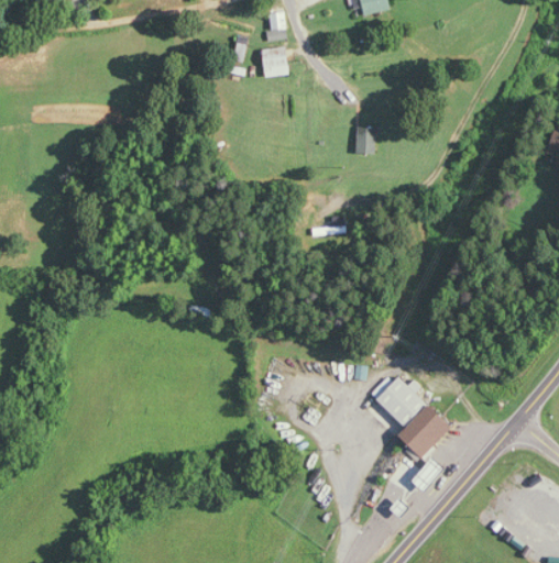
[(386,0),(351,0),(353,8),(361,7),(362,14),(390,10),(386,0)]
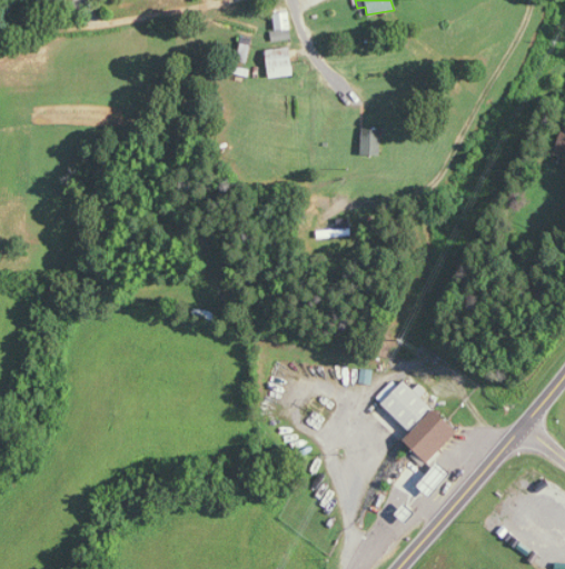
[(289,39),(286,11),(270,13),(273,31),(268,31),(269,41),(289,39)]
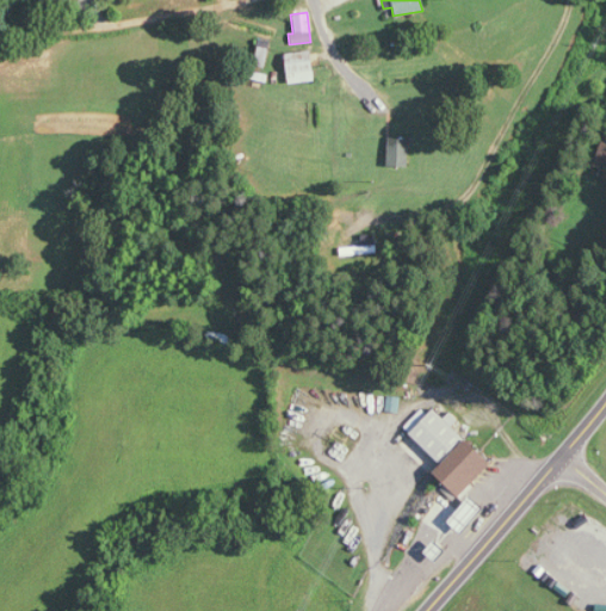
[(311,80),(309,50),(283,53),(285,82),(311,80)]
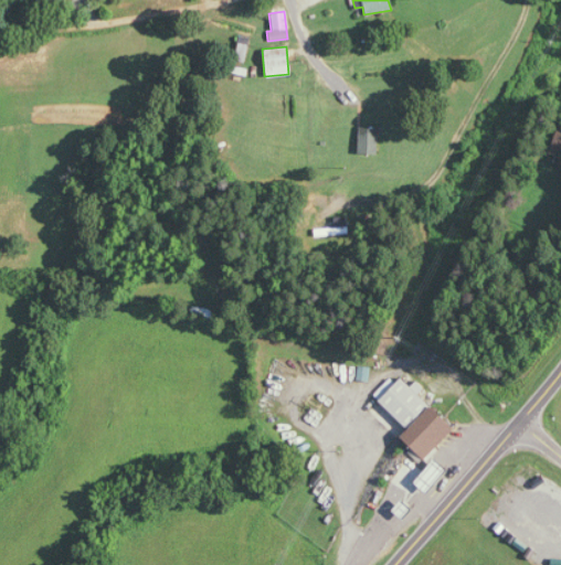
[(556,157),(553,163),(560,166),(560,119),(559,119),(547,152),(556,157)]
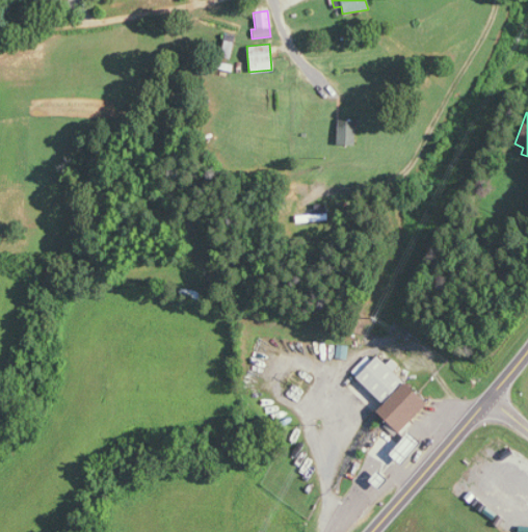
[(354,145),(355,120),(337,118),(336,144),(354,145)]
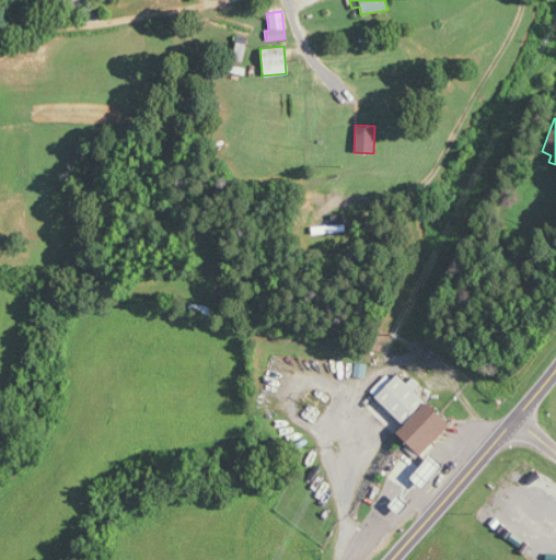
[(423,400),(391,371),(369,394),(401,423),(423,400)]
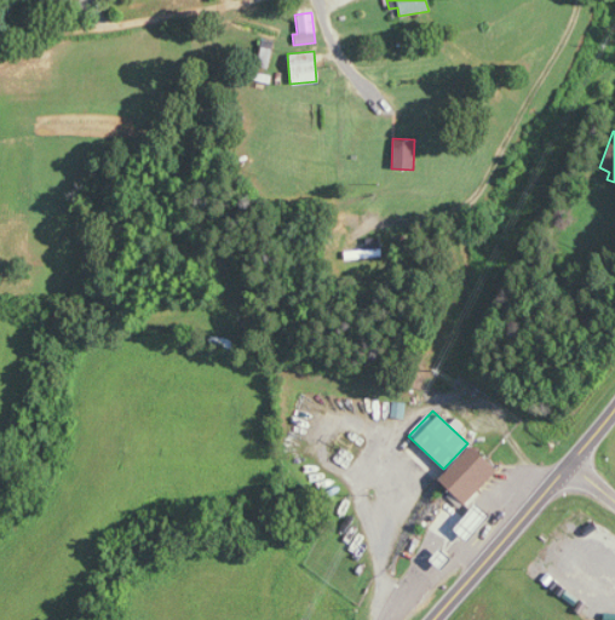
[(436,480),(463,504),(495,469),(469,445),(436,480)]
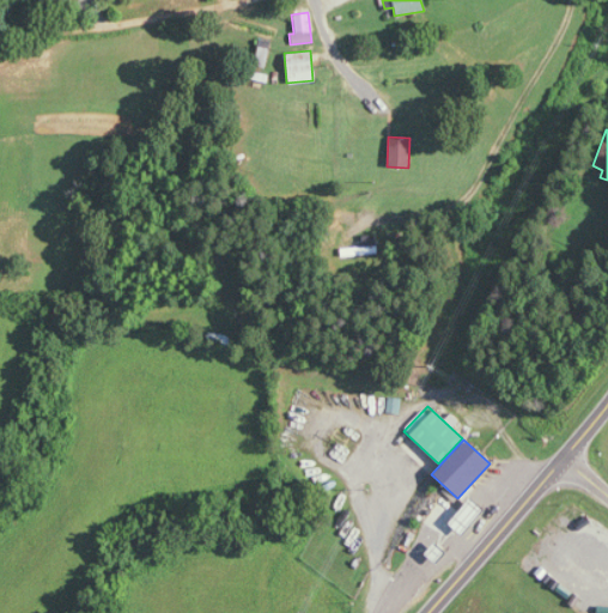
[(460,534),(482,509),(469,498),(448,523),(460,534)]
